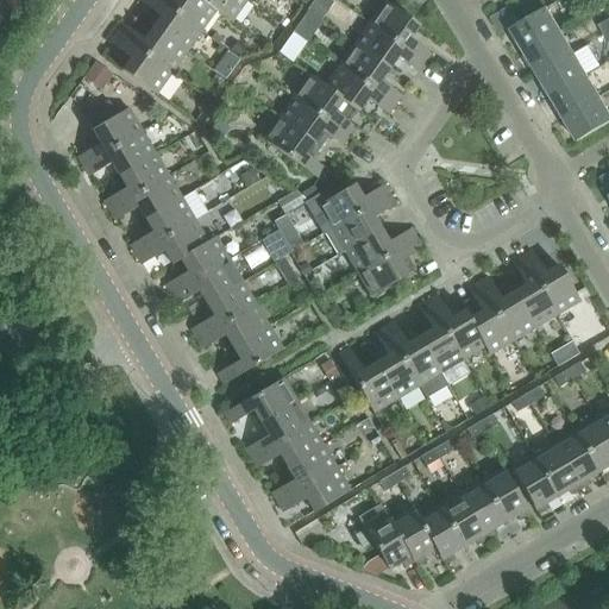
[(152,29),(187,52),(202,31),(157,0),(140,0),(139,1),(161,17),(152,29)]
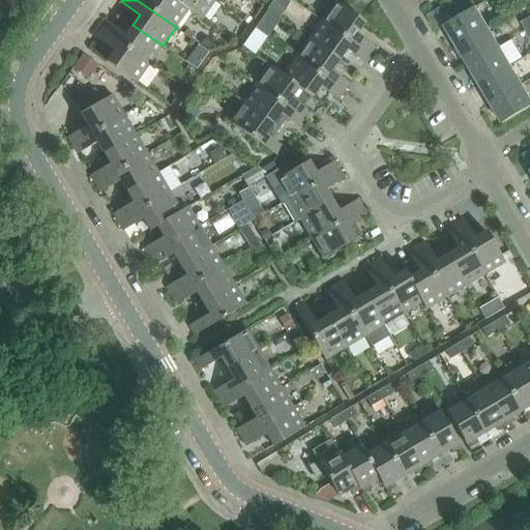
[(137,0),(176,27),(188,9),(176,0),(137,0)]
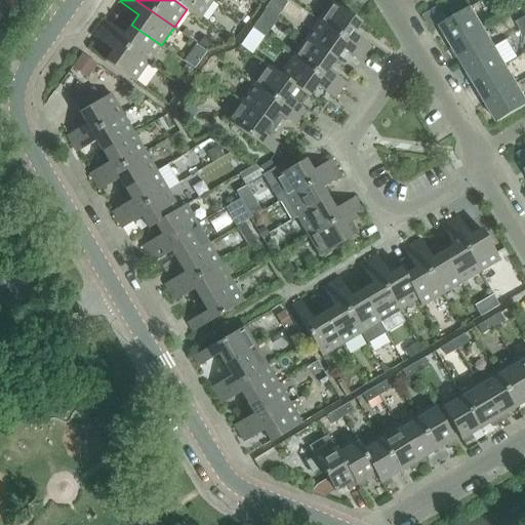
[(174,0),(187,9),(200,18),(213,0),(212,0),(174,0)]
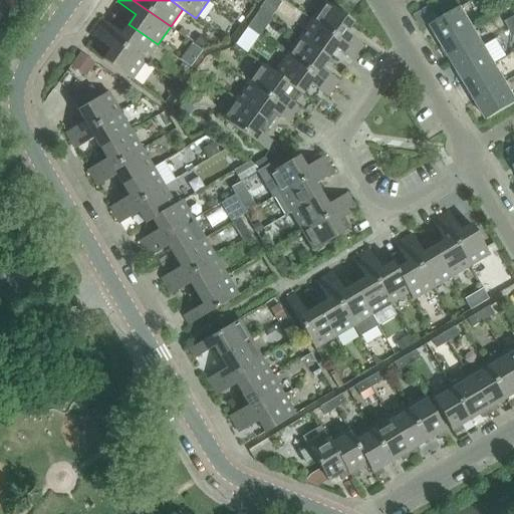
[(277,0),(266,0),(259,10),(266,15),(270,18),(281,3),(277,0)]
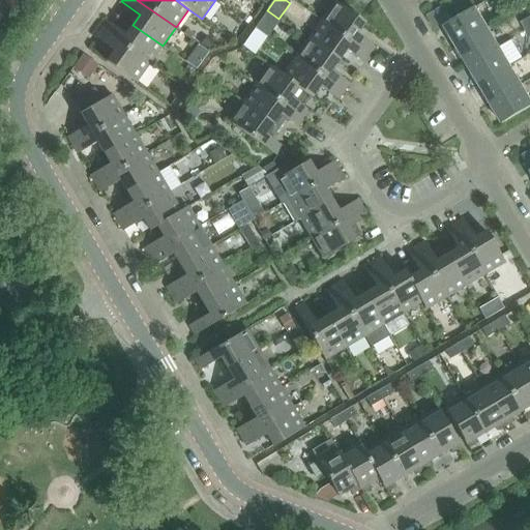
[(321,21),(370,55),(376,48),(357,34),(364,23),(335,2),(321,21)]
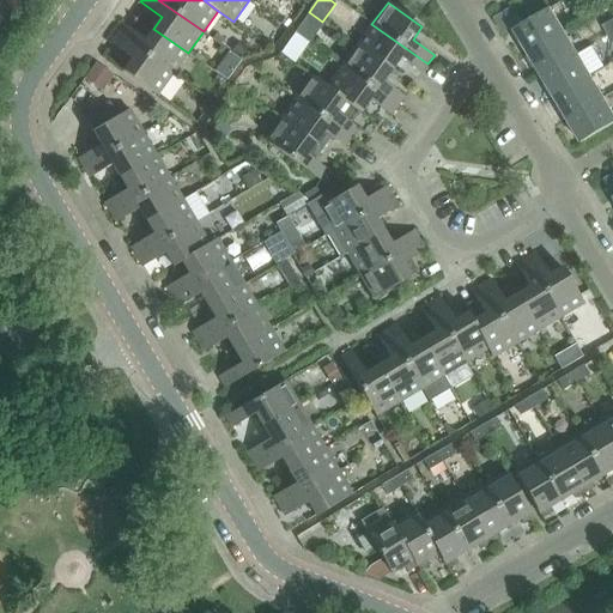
[(564,32),(551,8),(525,24),(515,7),(505,13),(528,54),(564,32)]
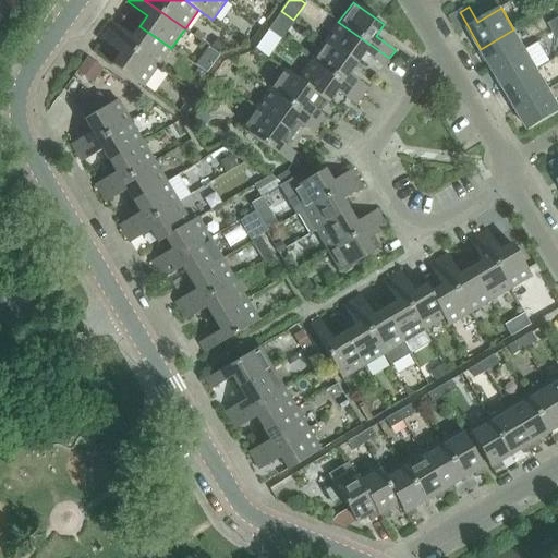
[(281,11),(269,28),(277,34),(289,16),(281,11)]
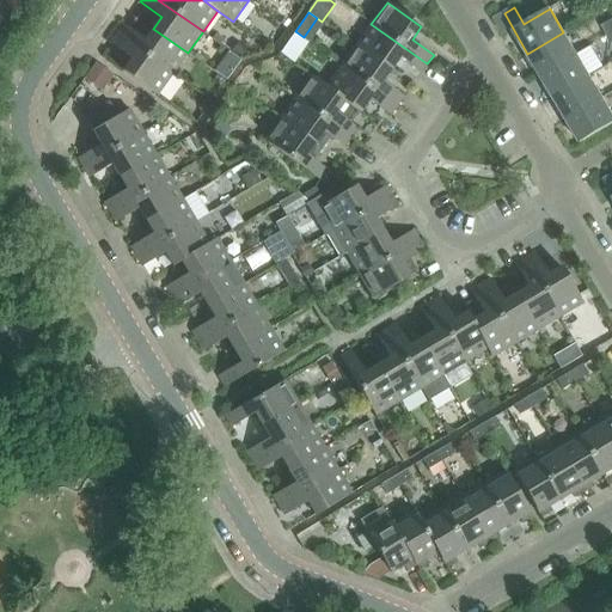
[(285,18),(281,23),(288,29),(292,24),(285,18)]
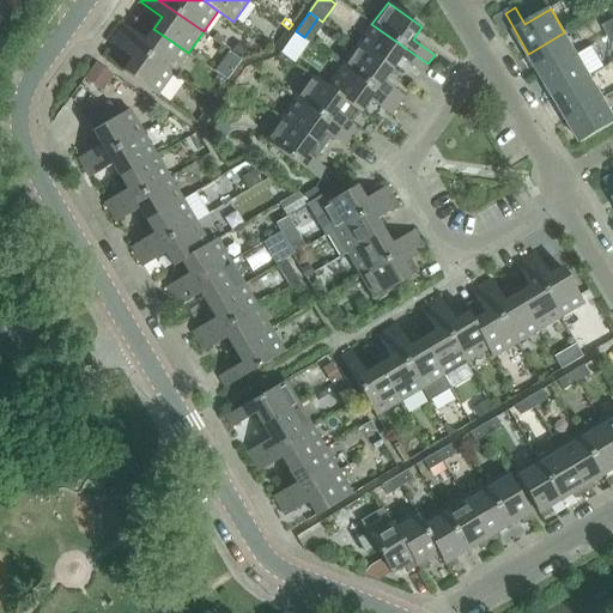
[(608,35),(612,31),(612,19),(602,26),(608,35)]
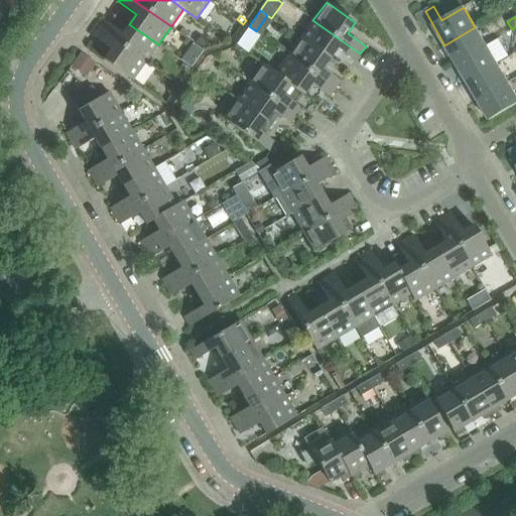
[(360,53),(312,20),(300,38),(330,58),(337,48),(355,61),(360,53)]
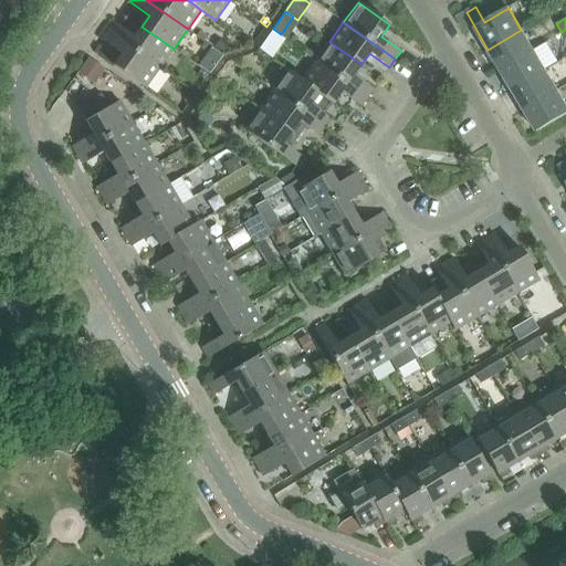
[(114,23),(108,31),(160,69),(174,49),(142,27),(134,38),(114,23)]
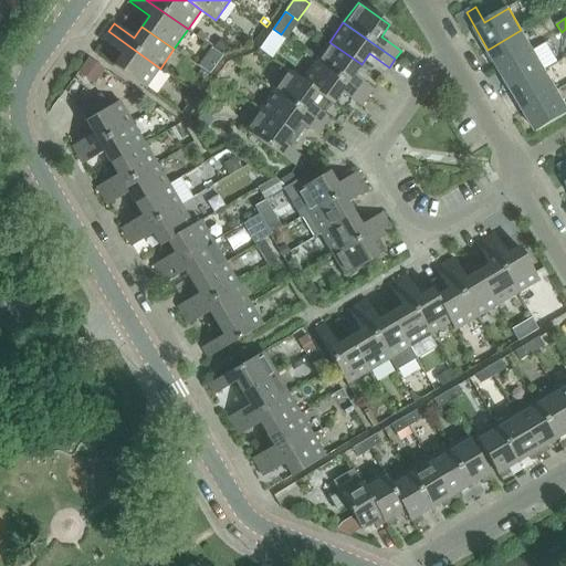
[(286,39),(273,30),(259,50),(272,59),(286,39)]
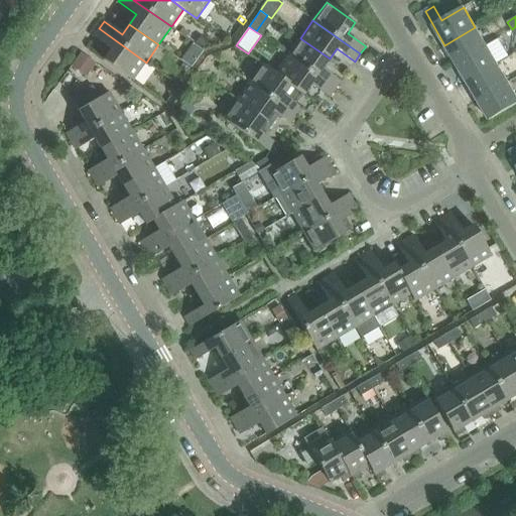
[(475,27),(444,45),(456,63),(486,45),(475,27)]
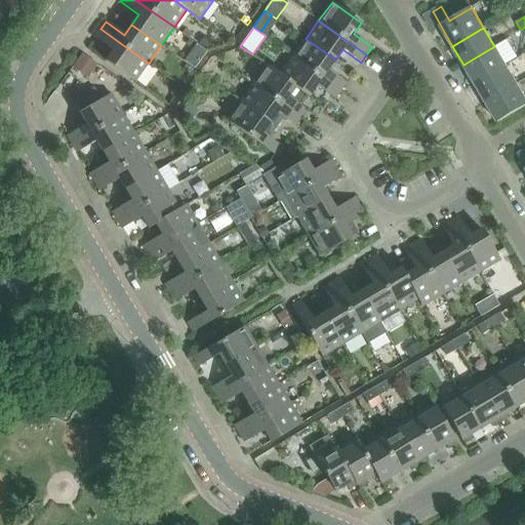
[(101,29),(94,37),(113,50),(106,62),(135,82),(149,64),(101,29)]
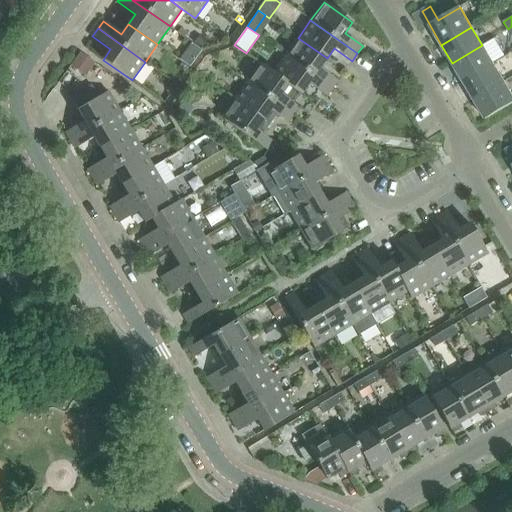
[(182,28),(178,33),(185,38),(188,33),(182,28)]
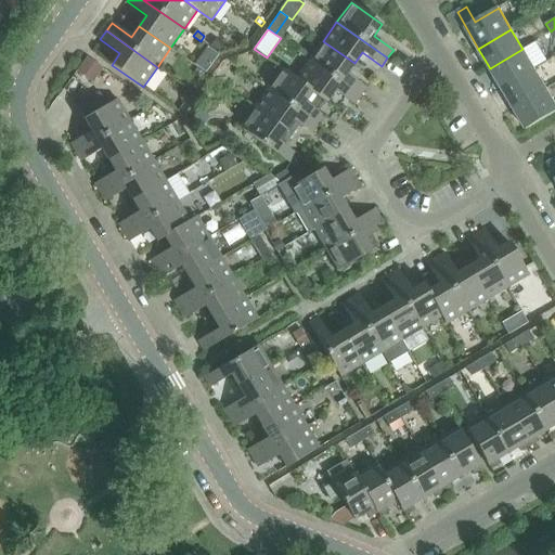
[(216,40),(210,48),(218,53),(224,46),(216,40)]
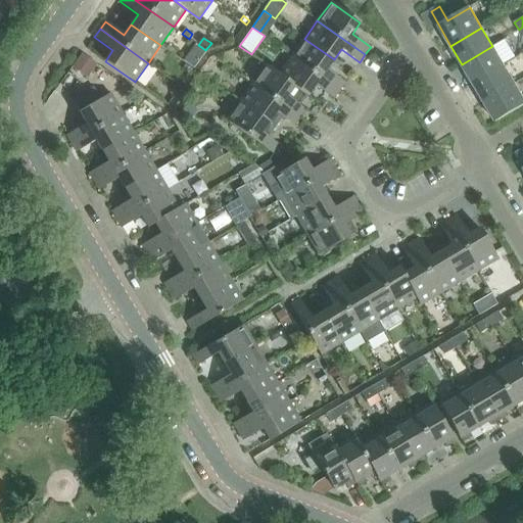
[(334,59),(304,39),(291,56),(339,91),(345,83),(327,69),(334,59)]
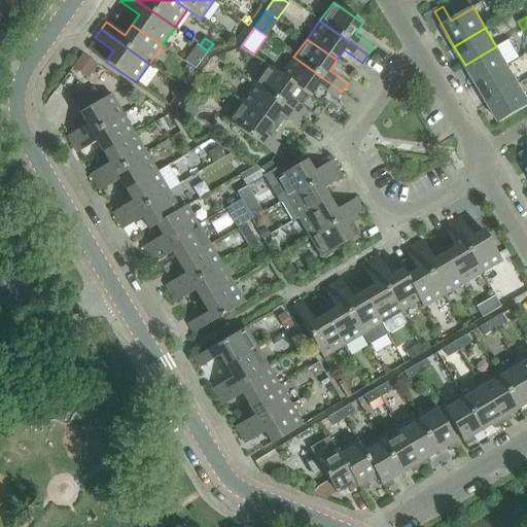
[(198,44),(185,62),(195,69),(207,51),(198,44)]
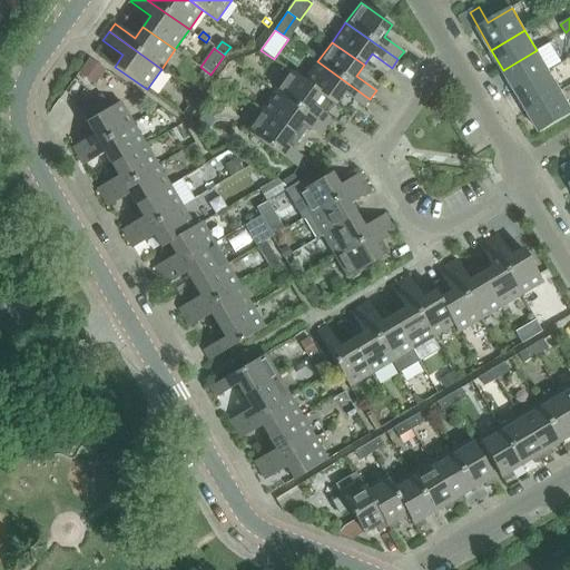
[(516,91),(549,71),(537,50),(503,70),(516,91)]
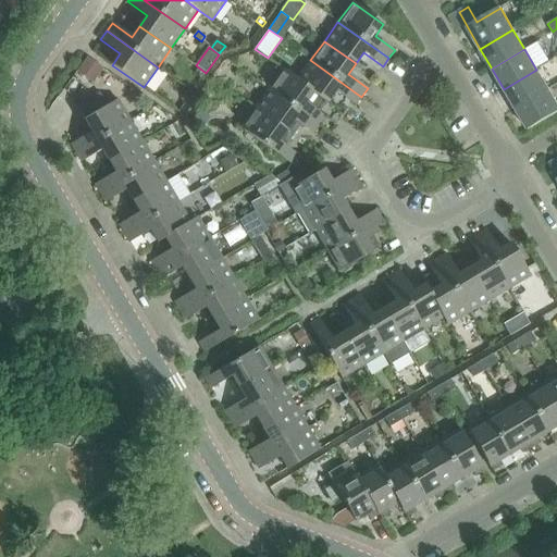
[(88,57),(77,72),(93,83),(103,67),(88,57)]
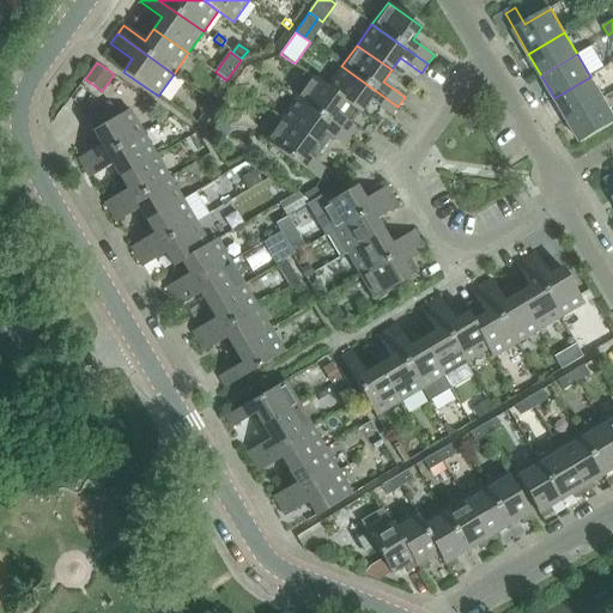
[(262,62),(250,66),(263,74),(266,72),(262,62)]
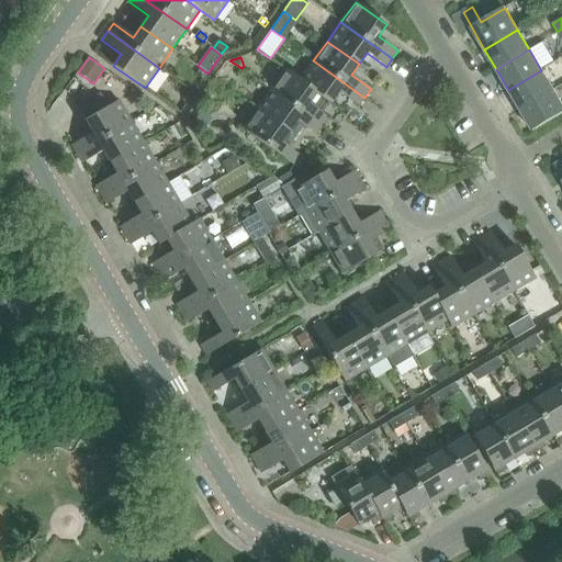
[(313,60),(300,80),(316,92),(316,93),(328,102),(330,103),(339,91),(359,105),(364,98),(313,60)]
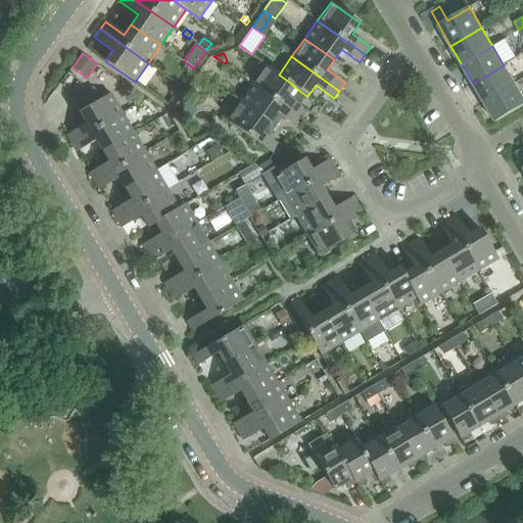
[(185,64),(182,69),(189,74),(192,69),(185,64)]
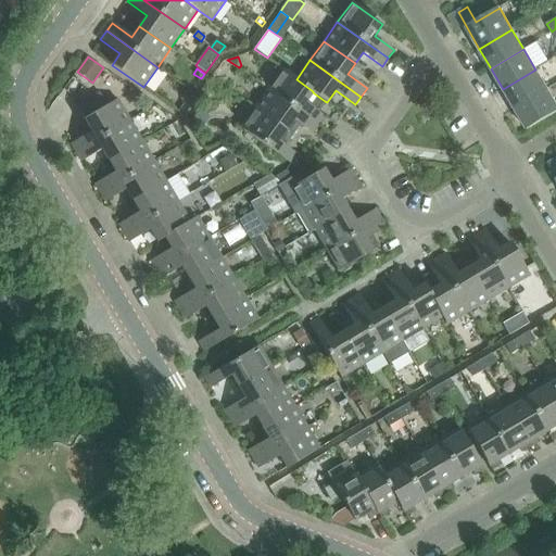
[(313,92),(313,91),(297,79),(282,68),(268,89),(319,125),(325,116),(317,111),(325,101),(313,92)]
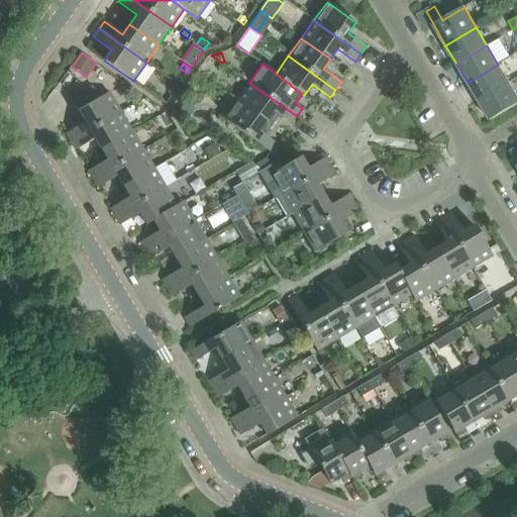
[(479,101),(510,83),(498,65),(468,83),(479,101)]
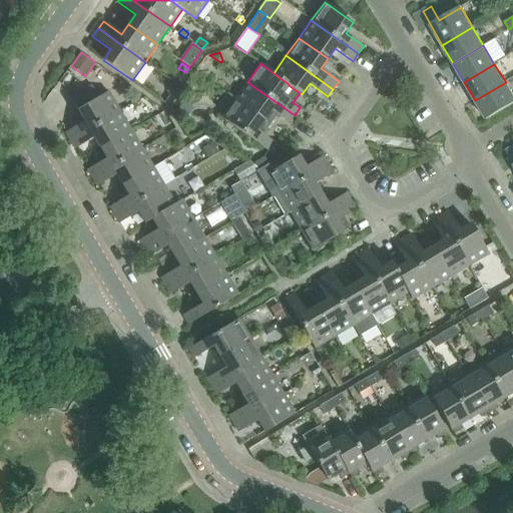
[(295,115),(247,82),(234,99),(264,120),(270,124),(277,114),(289,123),(295,115)]
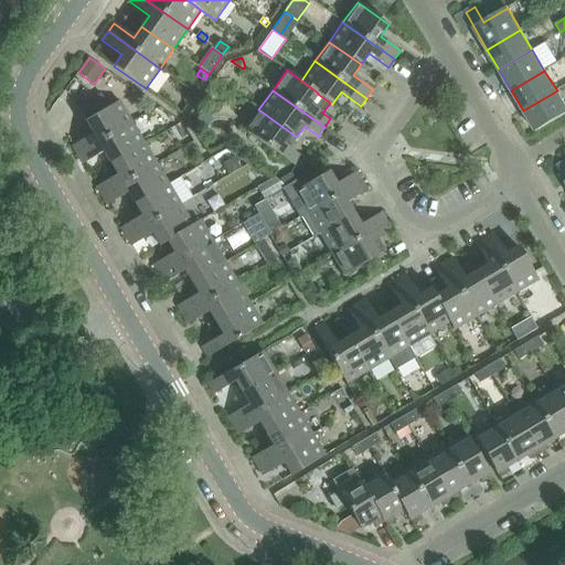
[(564,104),(557,91),(523,110),(536,132),(564,115),(564,104)]
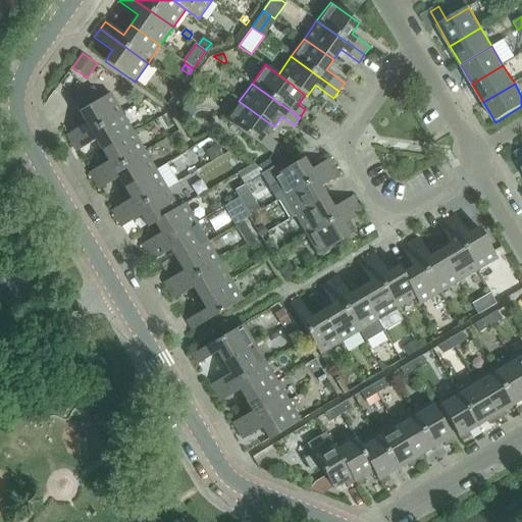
[(66,135),(71,144),(122,113),(110,94),(101,99),(94,87),(72,100),(80,111),(80,112),(86,123),(66,135)]
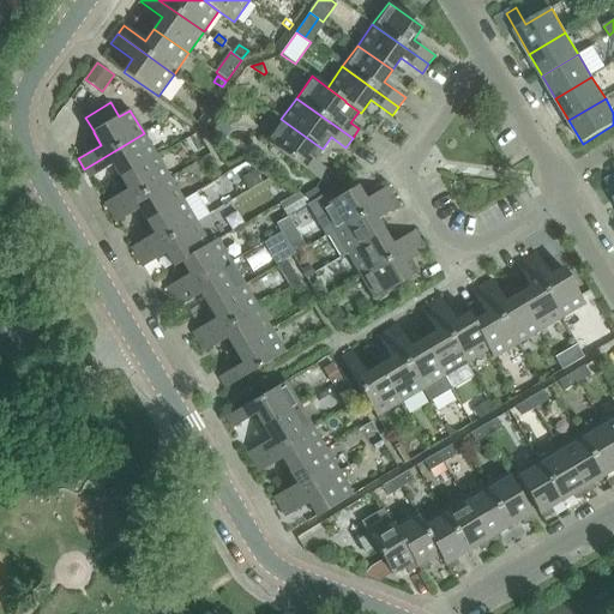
[(265,140),(321,181),(329,170),(314,161),(323,149),(315,144),(281,119),(265,140)]
